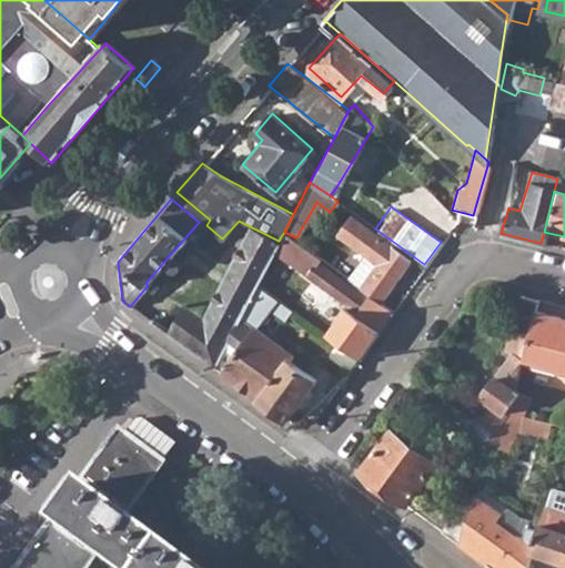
[(411,259),(351,214),(338,233),(363,253),(345,277),(370,295),(377,302),(411,259)]
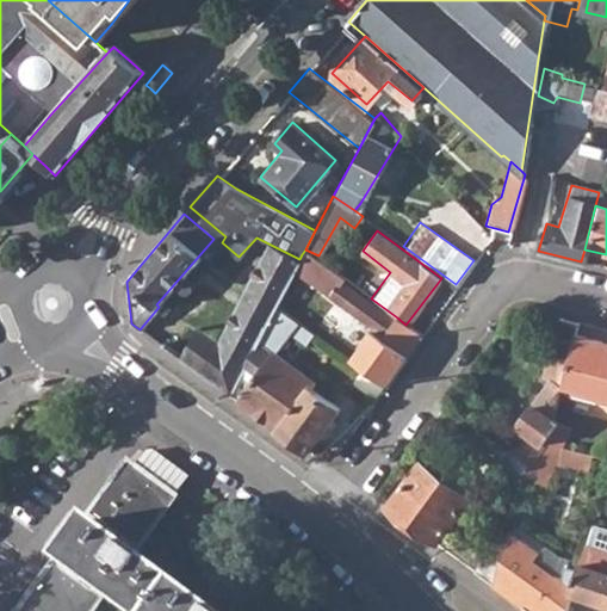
[(271,245),(216,341),(215,344),(243,365),(274,306),(283,291),(293,270),(299,259),(271,245)]
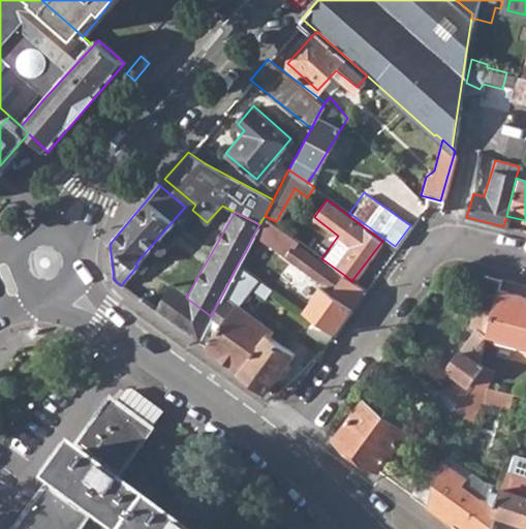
[(254,234),(280,252),(298,266),(333,290),(341,279),(261,220),(259,224),(254,234)]
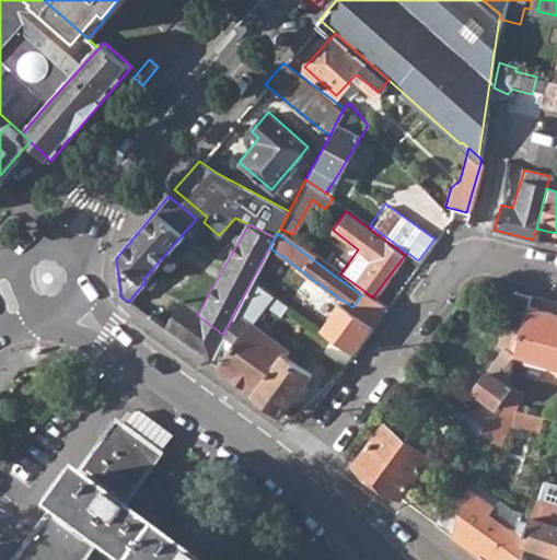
[(209,361),(253,392),(281,353),(286,348),(251,323),(264,305),(278,316),(287,305),(252,280),(223,335),(209,361)]
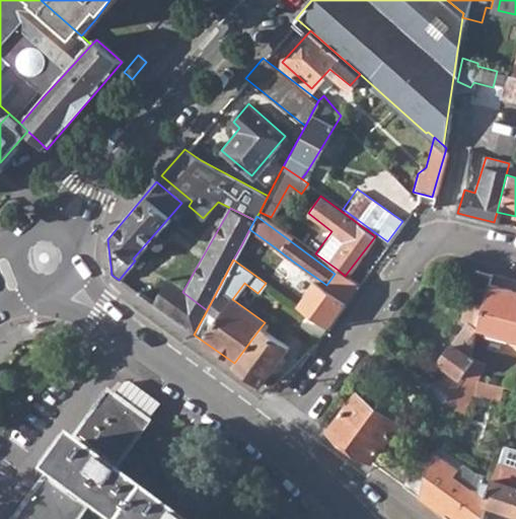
[(431,382),(447,393),(457,380),(474,357),(470,355),(475,331),(487,283),(489,273),(473,269),(461,317),(464,325),(439,361),(444,365),(431,382)]
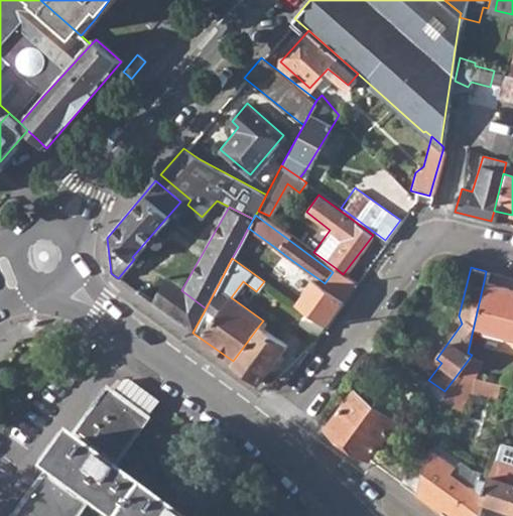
[(336,268),(333,272),(325,283),(333,289),(343,274),(336,268)]
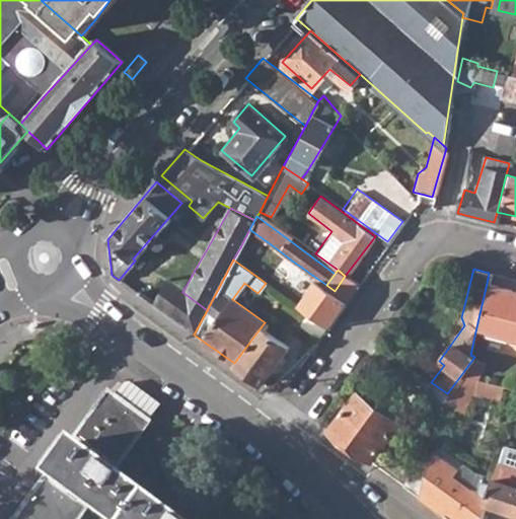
[(194,335),(207,310),(182,292),(183,290),(167,281),(152,304),(194,335)]
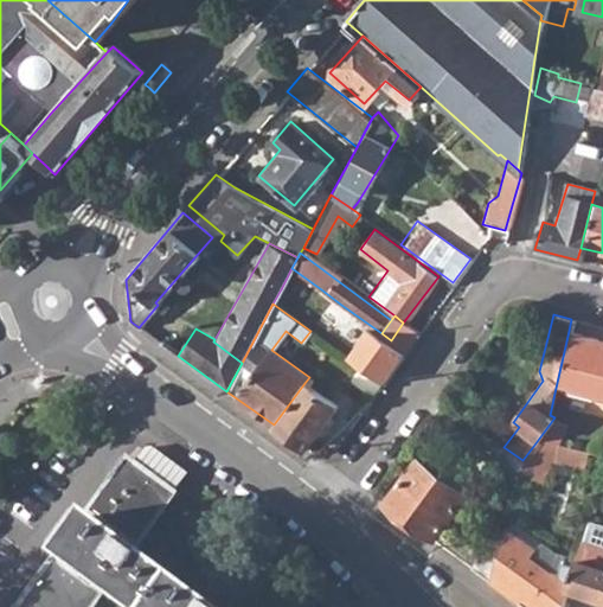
[(602,339),(569,331),(556,388),(602,400),(602,339)]
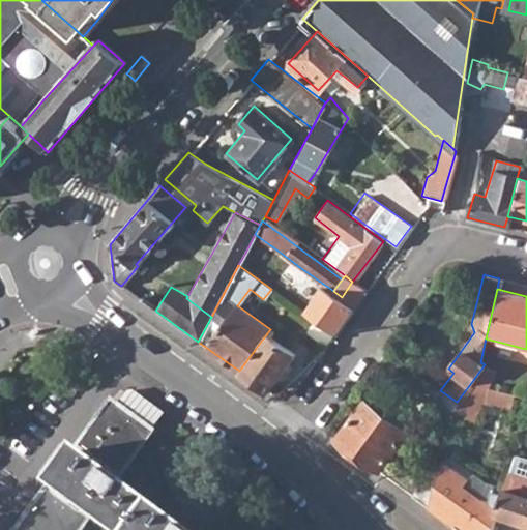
[(332,333),(312,319),(302,331),(323,347),(332,333)]
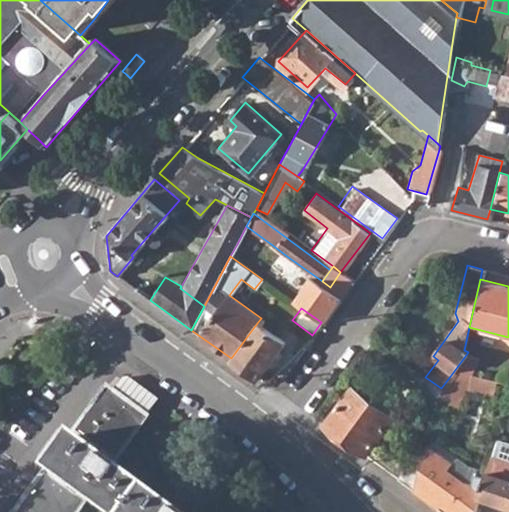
[(282,342),(257,323),(231,358),(256,377),(282,342)]
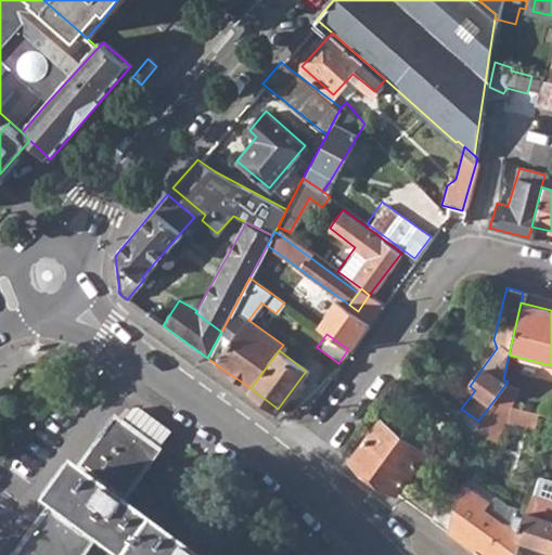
[(196,554),(123,501),(171,433),(136,407),(123,424),(115,417),(13,554),(196,554)]
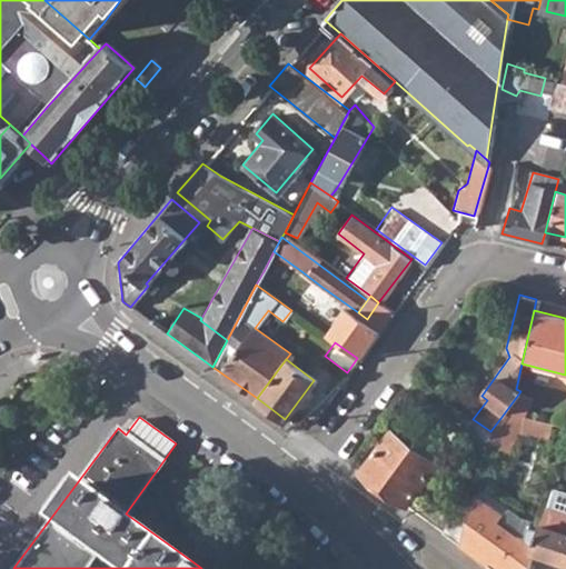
[(484,441),(508,451),(520,423),(502,417),(490,431),(484,441)]
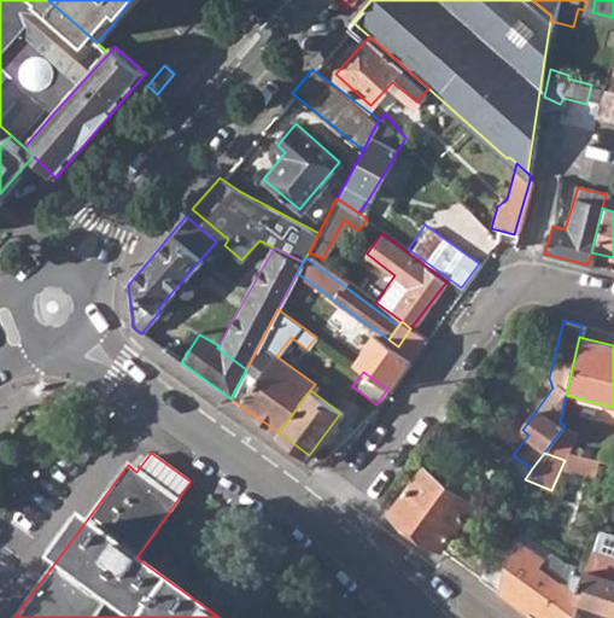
[(522,482),(525,479),(532,468),(513,455),(504,467),(522,482)]
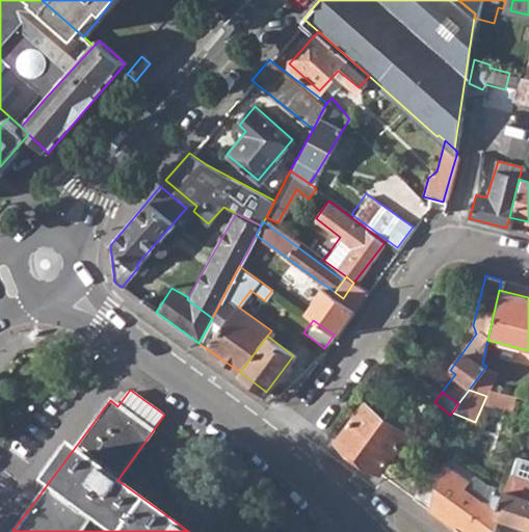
[(335,442),(377,472),(404,435),(362,404),(335,442)]
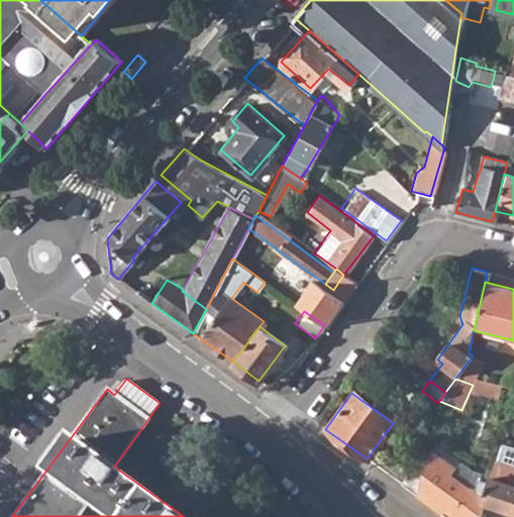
[(487,483),(482,502),(513,511),(513,448),(497,443),(487,483)]
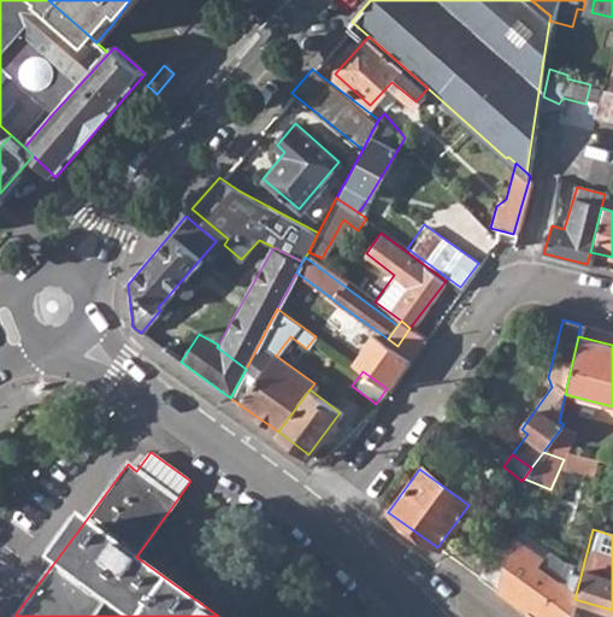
[(581,576),(570,571),(566,580),(555,579),(537,565),(543,558),(512,536),(510,547),(496,591),(532,616),(569,616),(575,599),(581,576)]
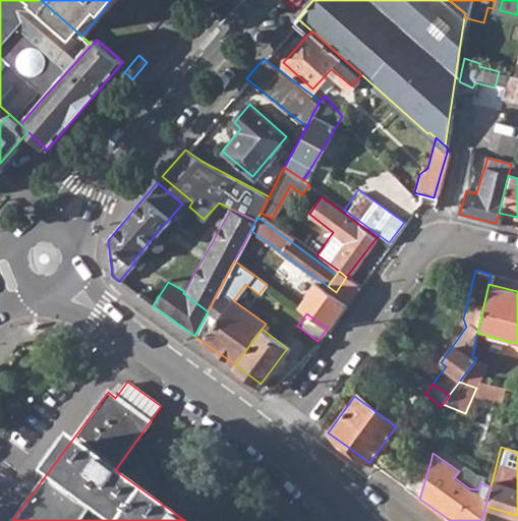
[(412,457),(407,475),(404,487),(419,499),(430,462),(412,457)]
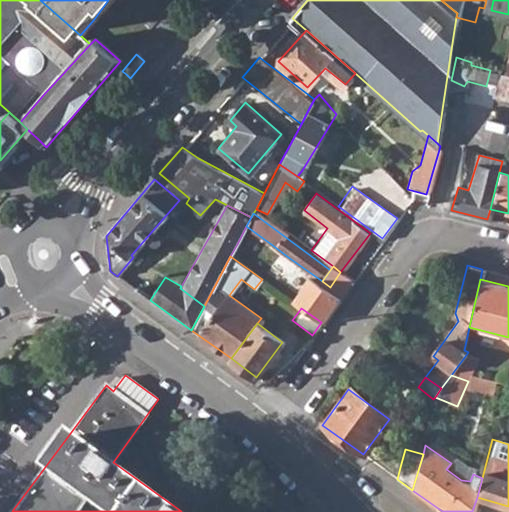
[(377,465),(397,479),(400,467),(384,454),(377,465)]
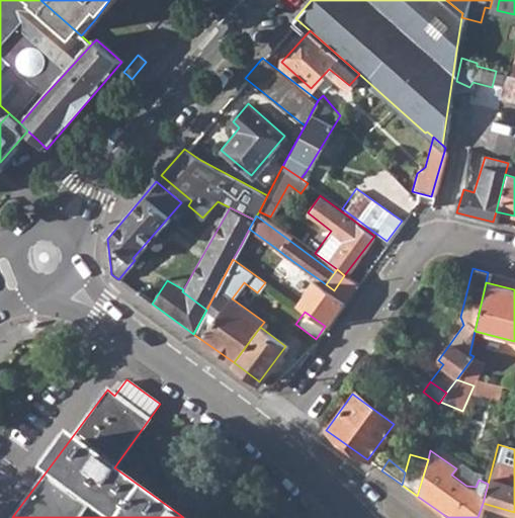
[(461,462),(456,468),(451,475),(466,486),(476,487),(479,480),(480,473),(461,462)]
